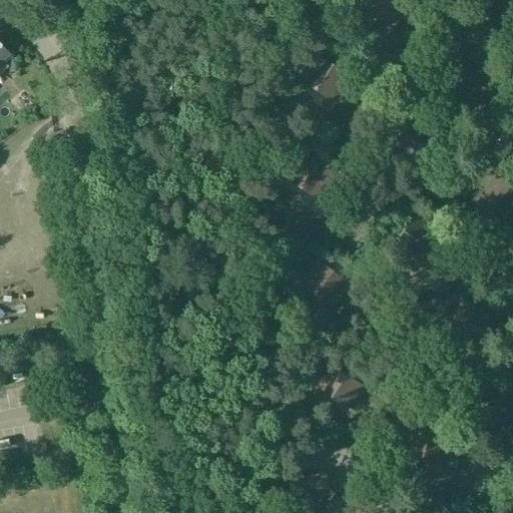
[(359,7),(388,25),(404,1),(408,4),(408,3),(403,0),(361,0),(355,10),(356,11),(359,7)]
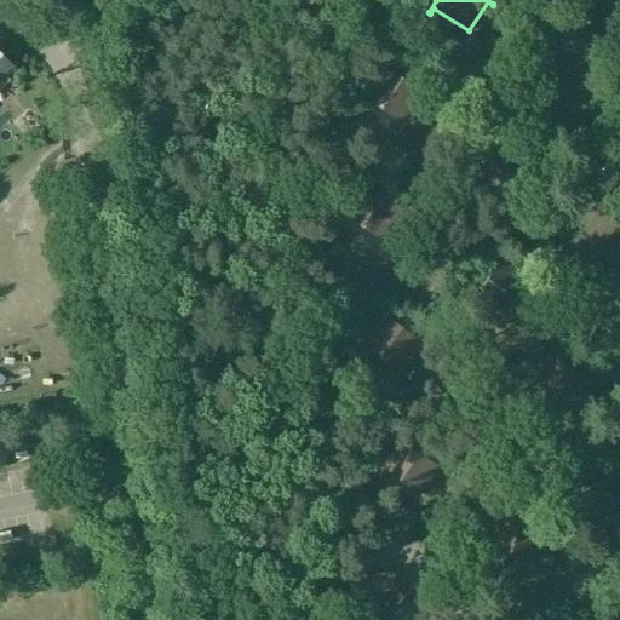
[(0,51),(0,76),(12,65),(0,51)]
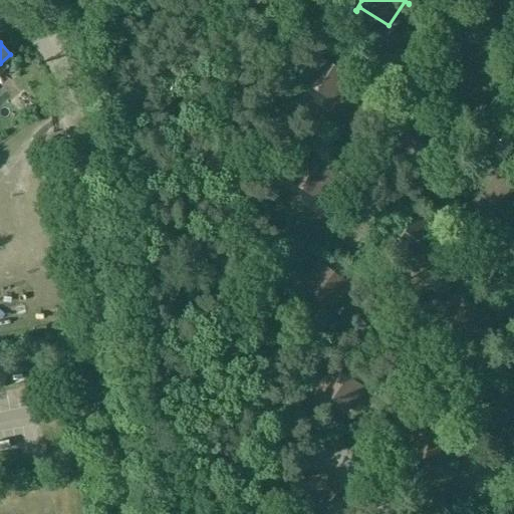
[(304,81),(334,99),(349,75),(354,78),(354,77),(320,55),(301,84),(302,85),(304,81)]
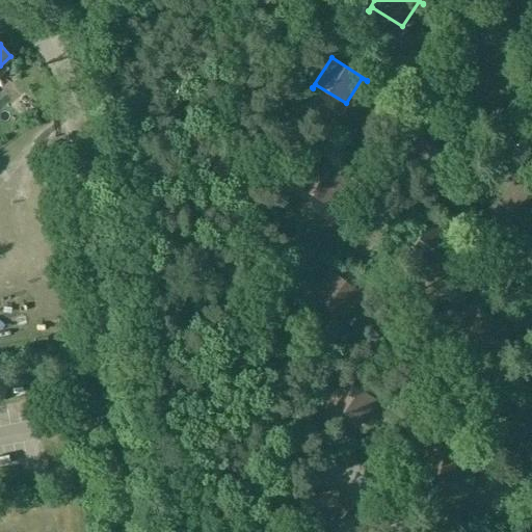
[(403,154),(404,155),(407,150),(432,166),(452,135),(456,138),(456,137),(426,118),(403,154)]
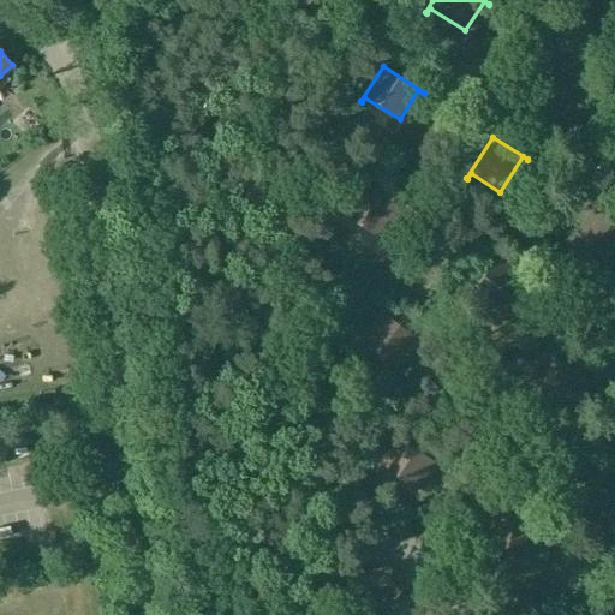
[(341,212),(377,234),(395,204),(400,208),(401,207),(359,180),(338,216),(341,212)]
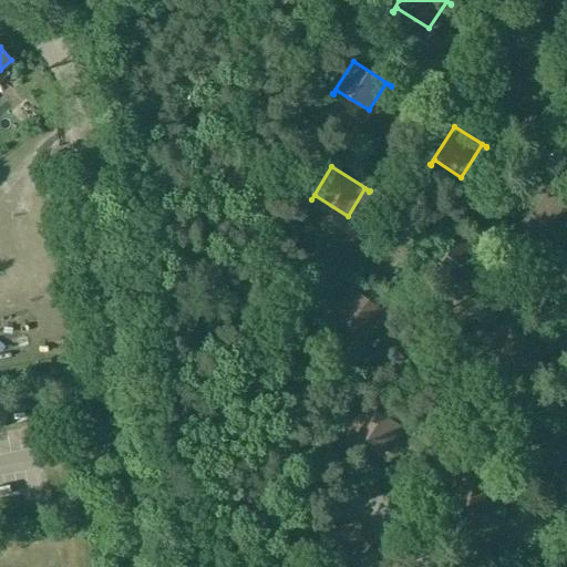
[(375,182),(370,191),(369,192),(382,200),(389,191),(375,182)]
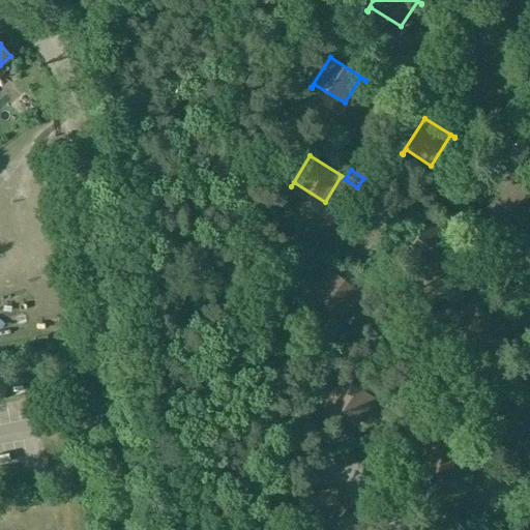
[(529,219),(528,224),(529,224),(529,222),(529,182),(510,172),(510,173),(514,175),(500,201),(529,218),(529,219)]
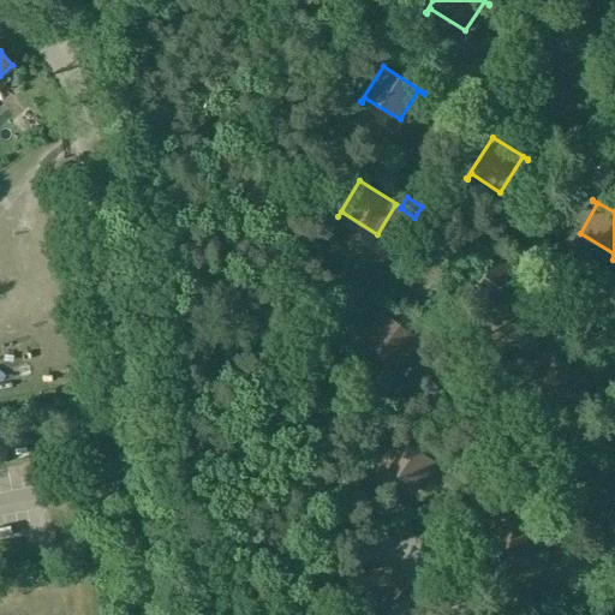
[(358,345),(393,368),(412,339),(417,341),(418,341),(402,332),(408,322),(395,314),(389,323),(376,315),(354,350),(358,345)]
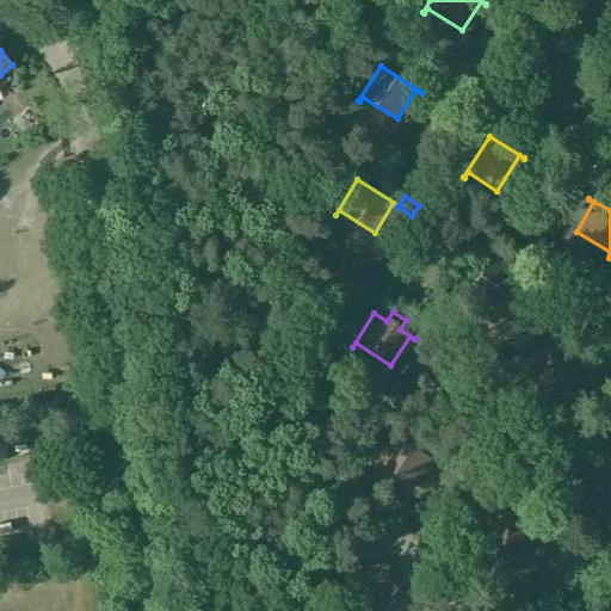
[(557,360),(538,389),(574,412),(571,417),(572,418),(593,382),(553,357),(551,357),(557,360)]
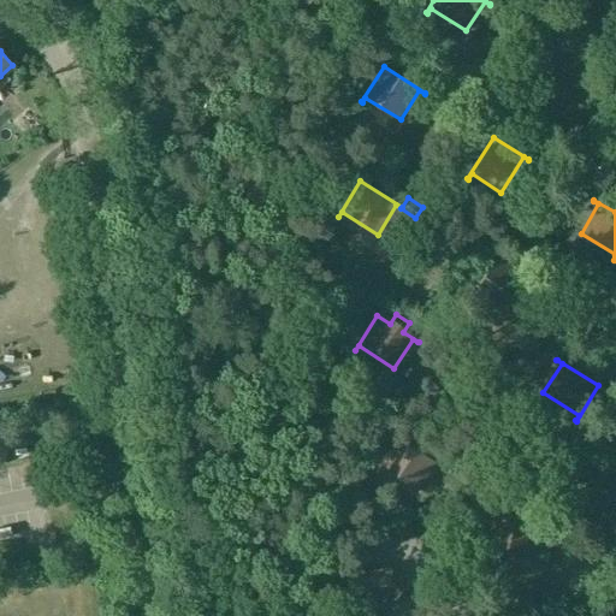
[(586,427),(576,421),(575,420),(567,436),(576,442),(586,427)]
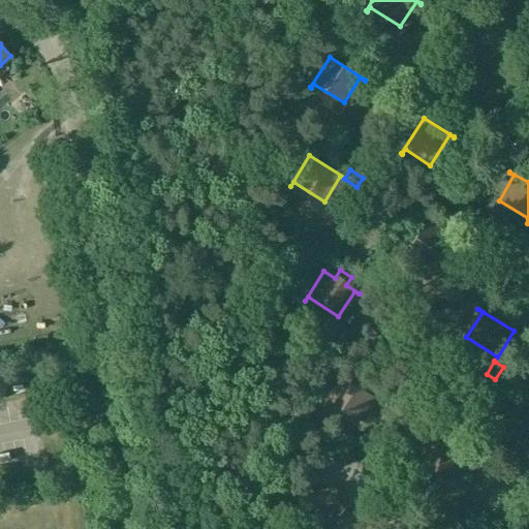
[(325,403),(356,423),(372,398),(376,400),(377,400),(341,377),(322,407),(322,408),(325,403)]
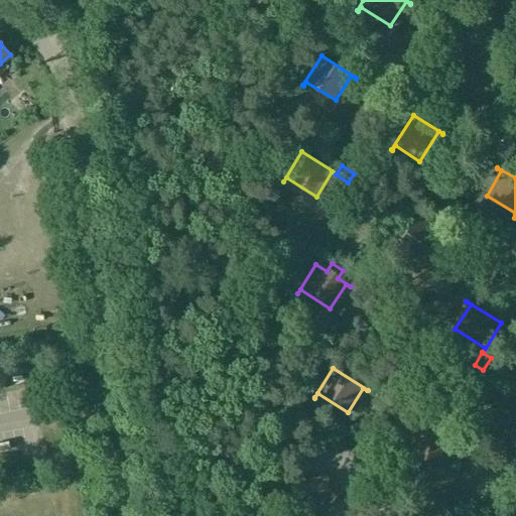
[(329,477),(293,481),(297,515),(312,515),(310,494),(331,492),(329,477)]
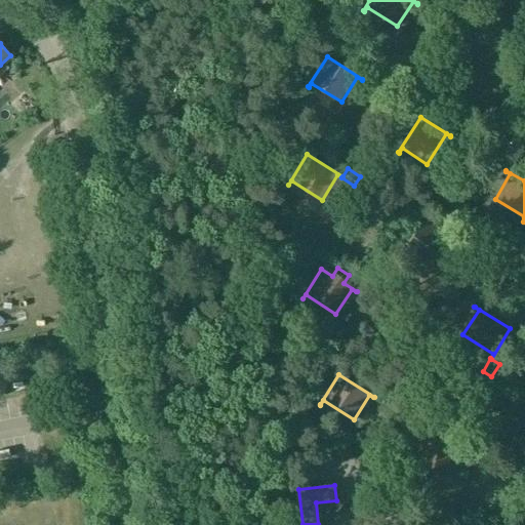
[(334,517),(346,524),(365,524),(367,523),(342,506),(334,517)]
